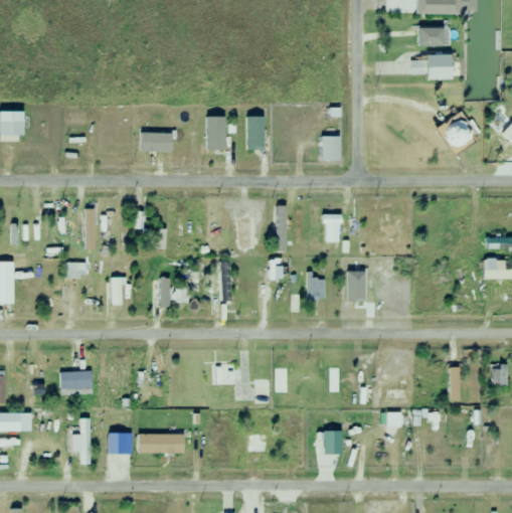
[(441,44),(441,26),(414,26),(414,44),(441,44)]
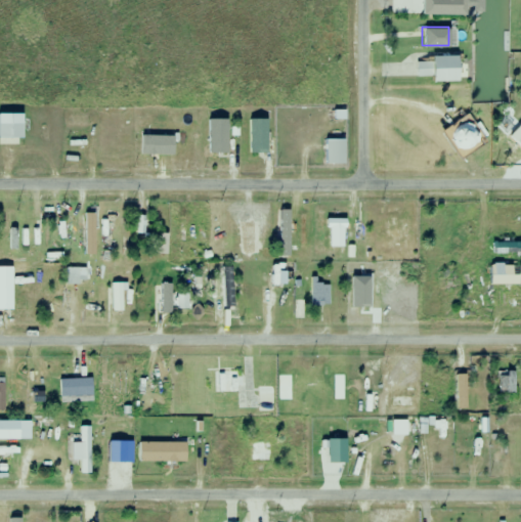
[(418,75),(430,75),(430,80),(453,80),(453,54),(428,54),(428,61),(418,61),(418,75)]
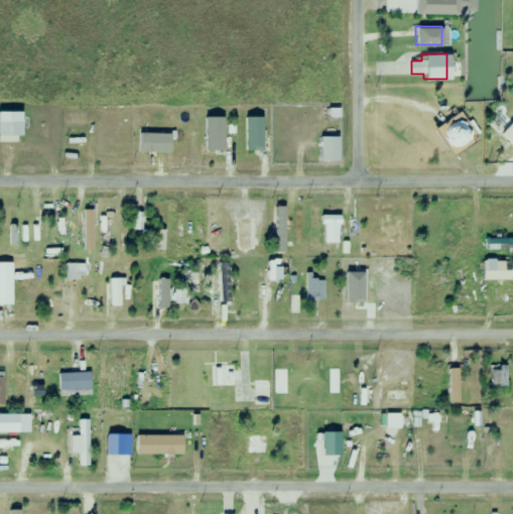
[(0,134),(25,135),(25,110),(0,110),(0,134)]
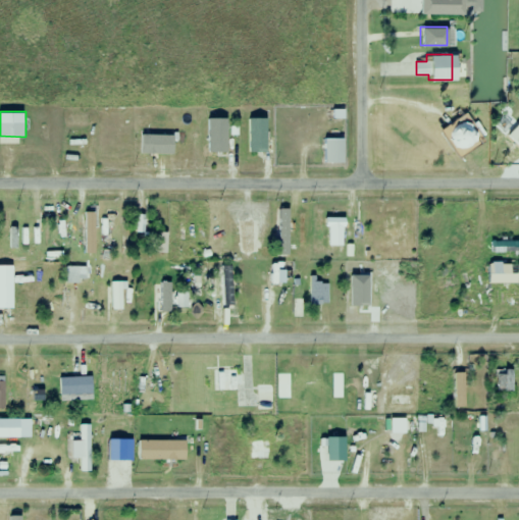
[(267,150),(267,117),(249,117),(249,150),(267,150)]
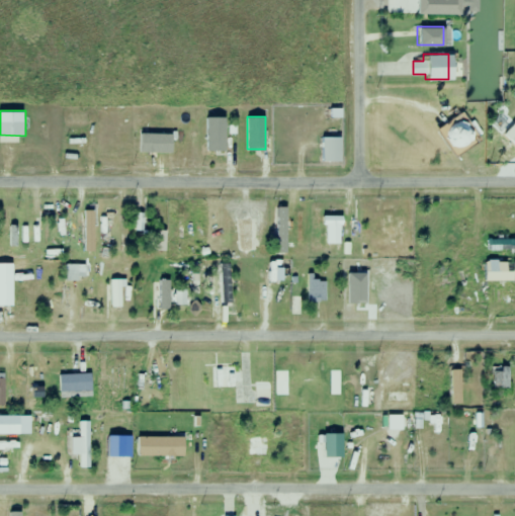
[(226,151),(226,117),(206,117),(206,151),(226,151)]
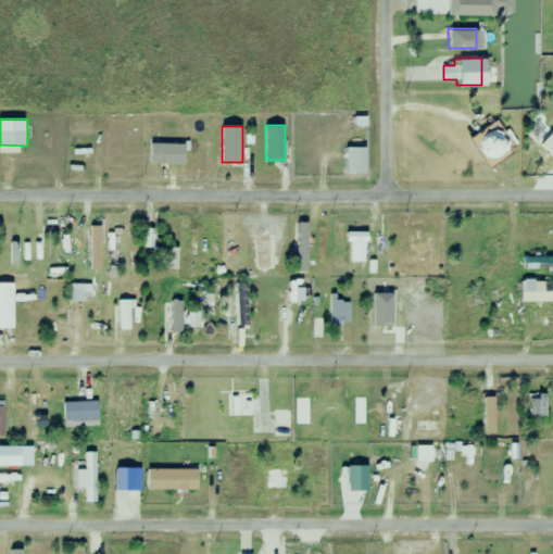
[(475,155),(497,164),(507,137),(487,128),(475,155)]
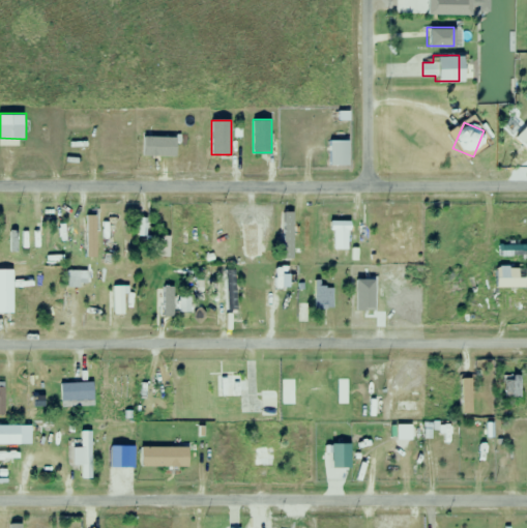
[(329,140),(329,165),(351,165),(351,140),(329,140)]
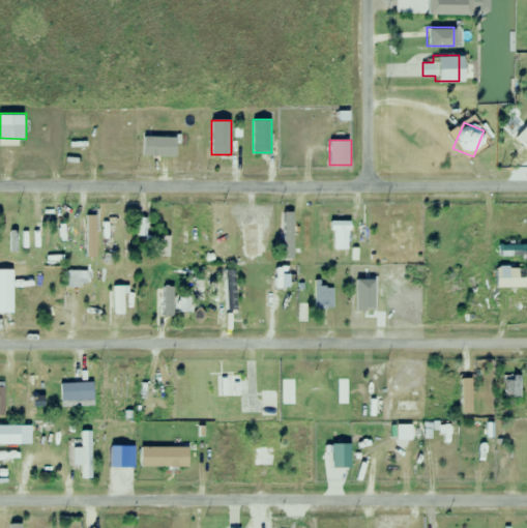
[(23,256),(23,213),(9,213),(9,256),(23,256)]
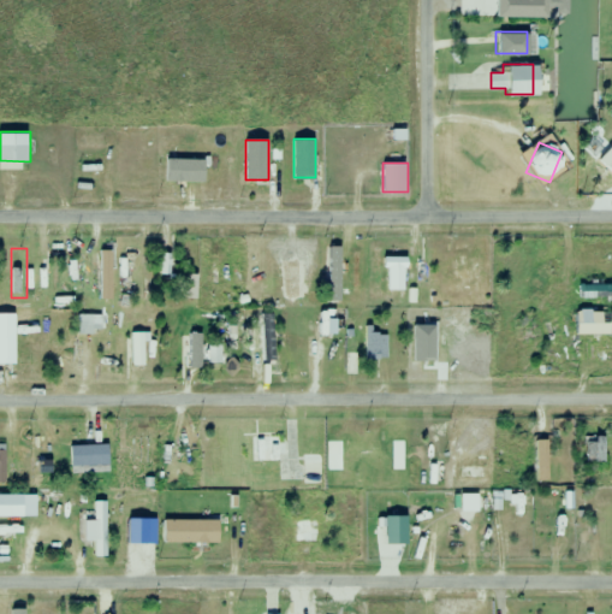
[(327,278),(354,278),(354,249),(327,249),(327,278)]
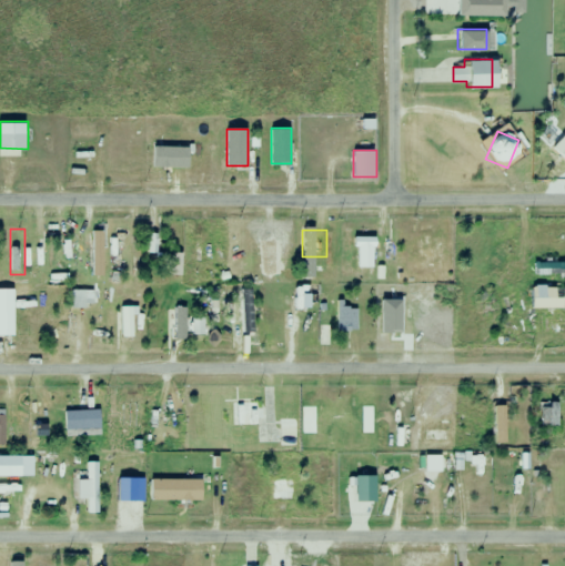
[(96,275),(107,275),(107,232),(86,232),(86,265),(96,265),(96,275)]
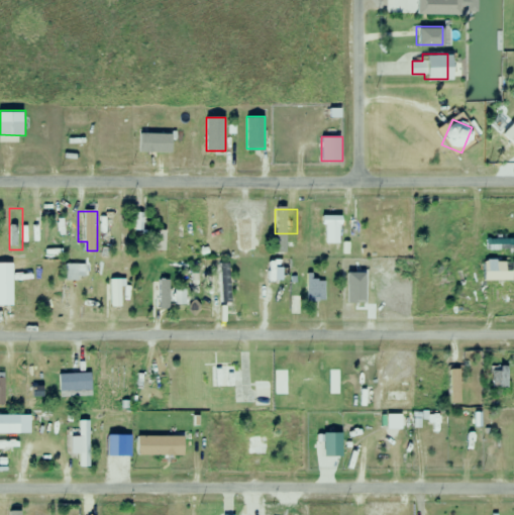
[(324,242),(338,242),(338,215),(324,215),(324,242)]
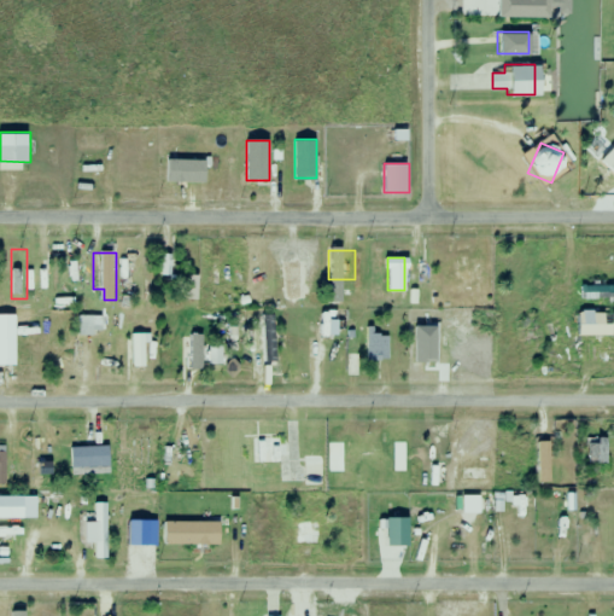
[(212,286),(220,290),(223,283),(217,280),(212,286)]
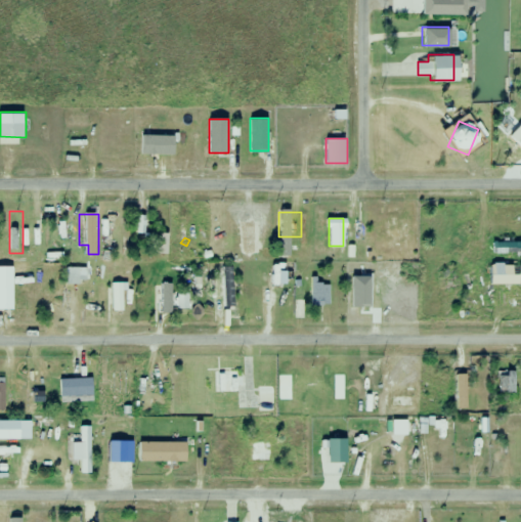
[(43,260),(67,260),(67,249),(43,249),(43,260)]
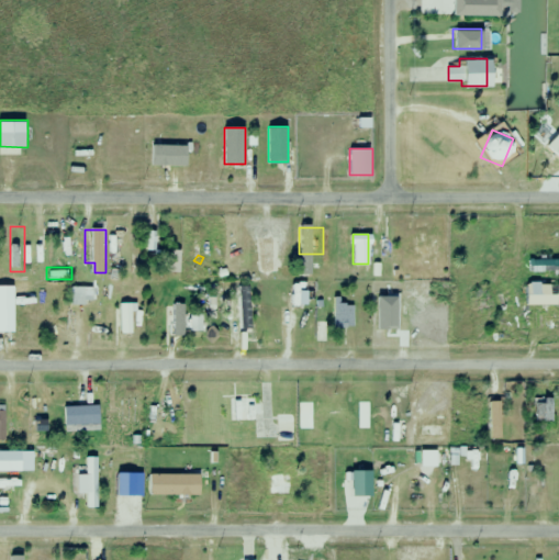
[(558,304),(558,283),(523,283),(523,304),(558,304)]
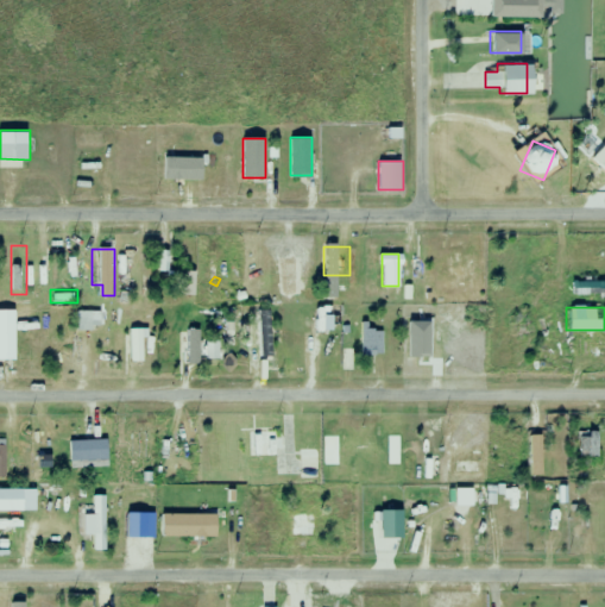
[(17,308),(0,308),(0,358),(17,360),(17,308)]
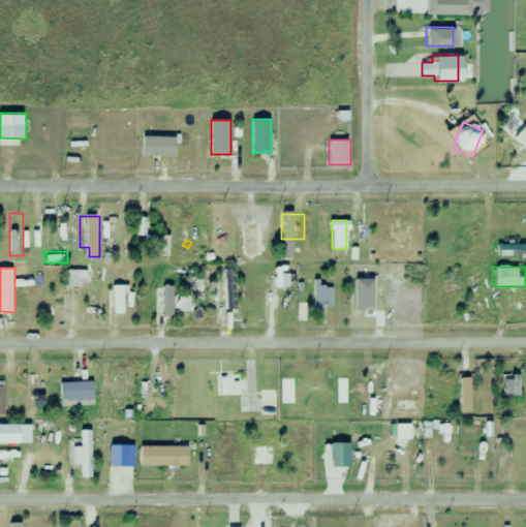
[(90,270),(67,269),(67,284),(90,285),(90,270)]
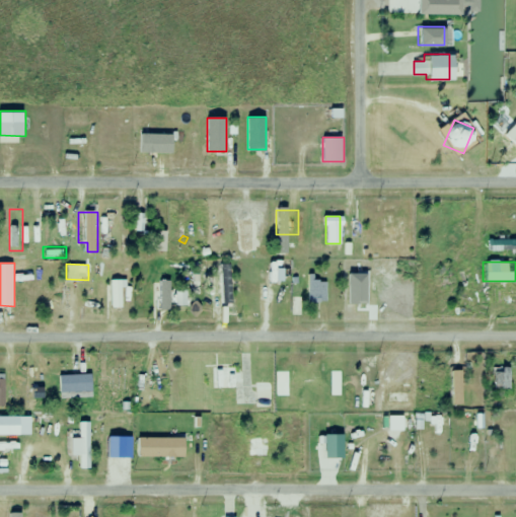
[(327,301),(327,279),(308,279),(308,301),(327,301)]
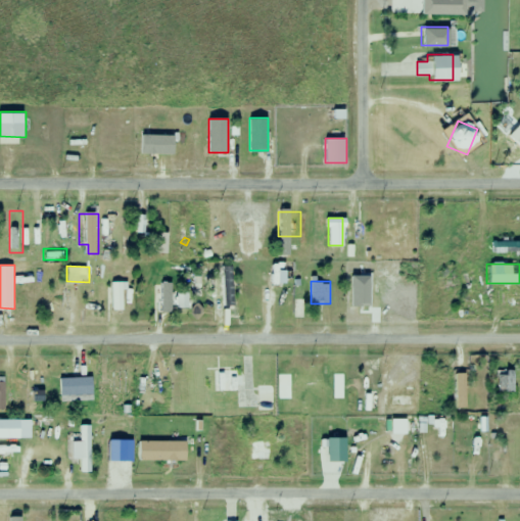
[(79,296),(125,296),(125,286),(79,286),(79,296)]
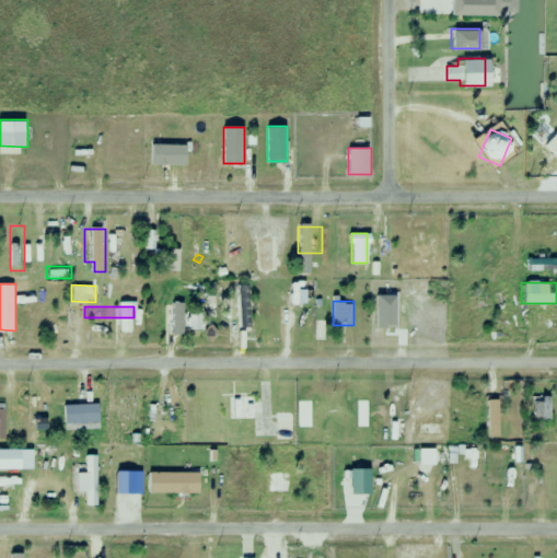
[(165,306),(165,329),(202,329),(202,306),(165,306)]
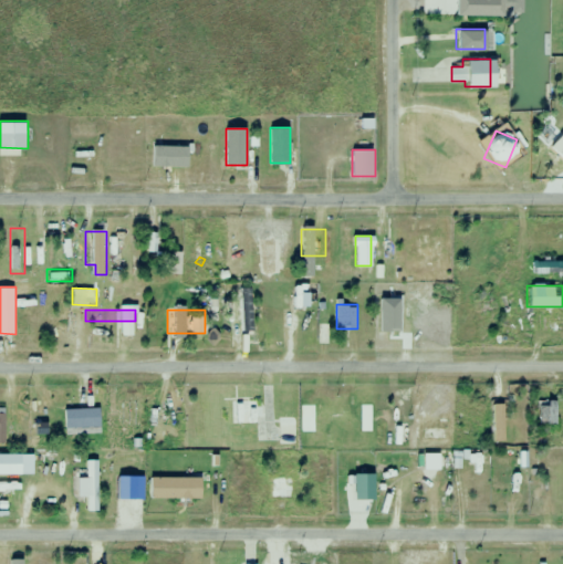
[(538,423),(555,423),(555,399),(538,399),(538,423)]
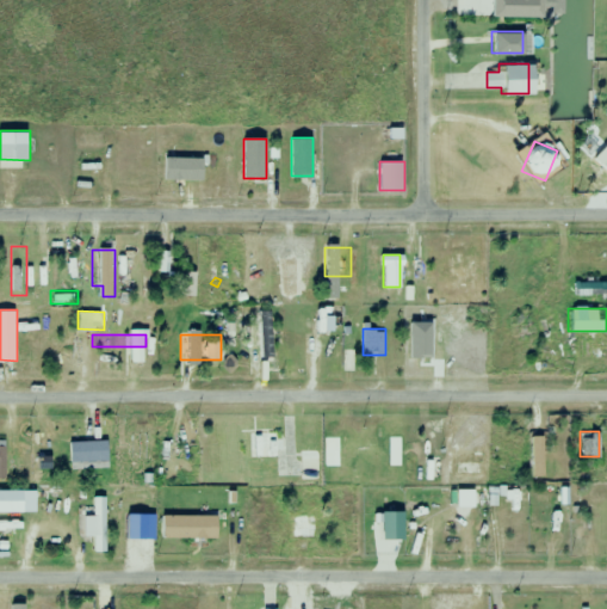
[(69,437),(69,467),(109,467),(109,437),(69,437)]
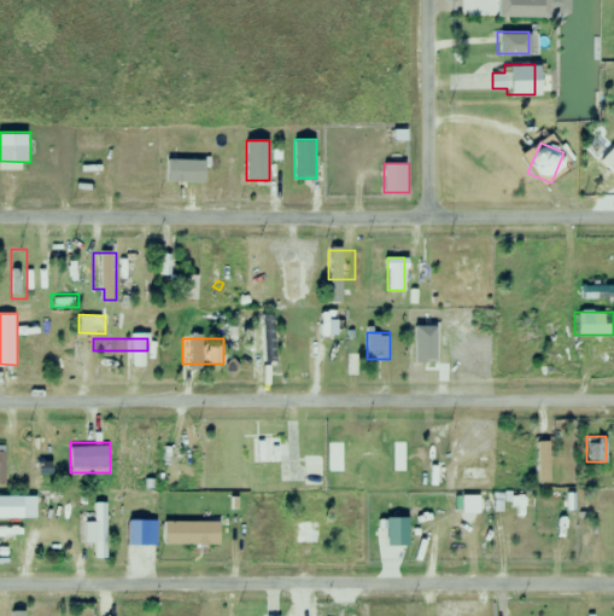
[(326,454),(305,454),(305,484),(326,484),(326,454)]
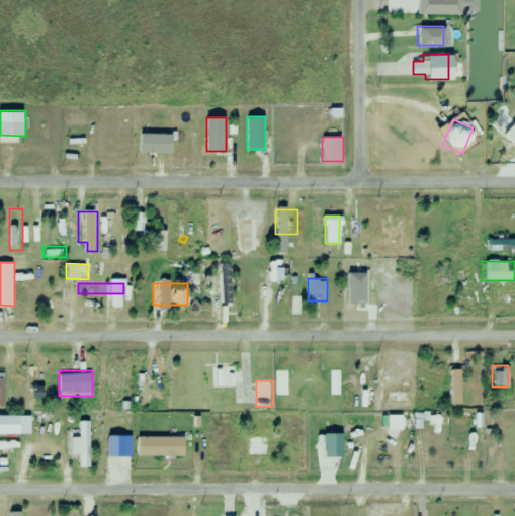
[(482,389),(451,389),(451,397),(482,397),(482,389)]
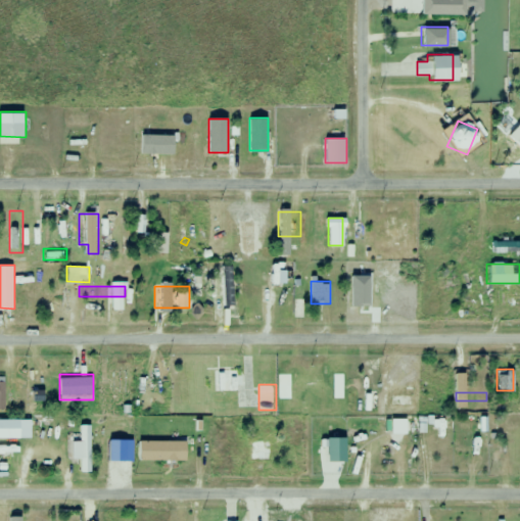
[(82,471),(93,471),(93,425),(82,425),(82,471)]
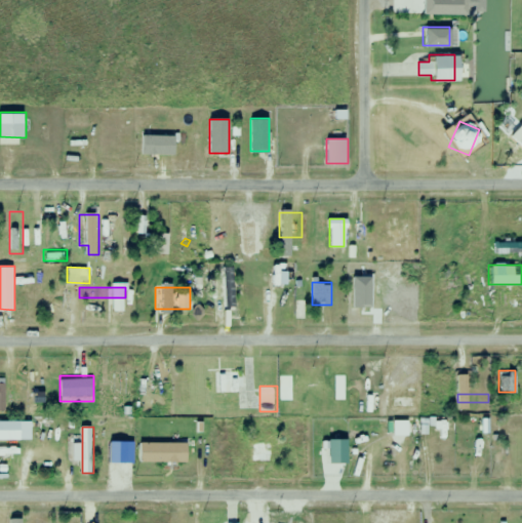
[(127,461),(127,440),(108,440),(108,461),(127,461)]
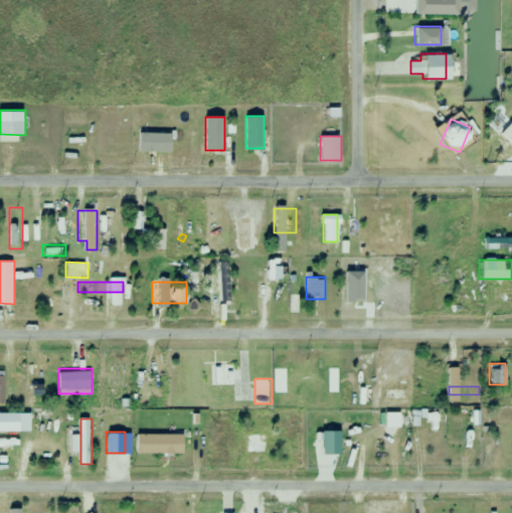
[(245,453),(266,453),(266,432),(245,432),(245,453)]
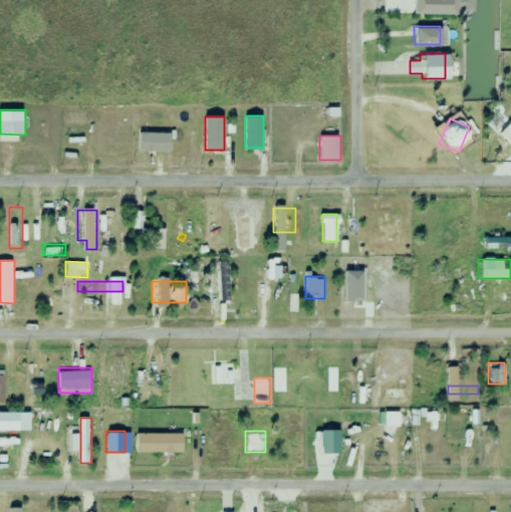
[(184,452),(184,433),(136,433),(136,452),(184,452)]
